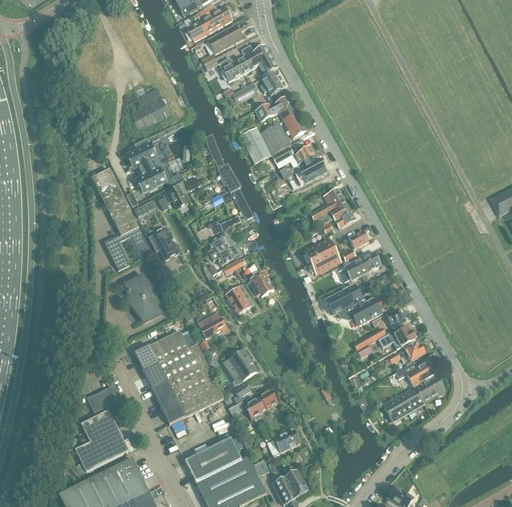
[(176,0),(177,3),(182,12),(201,2),(204,0),(176,0)]
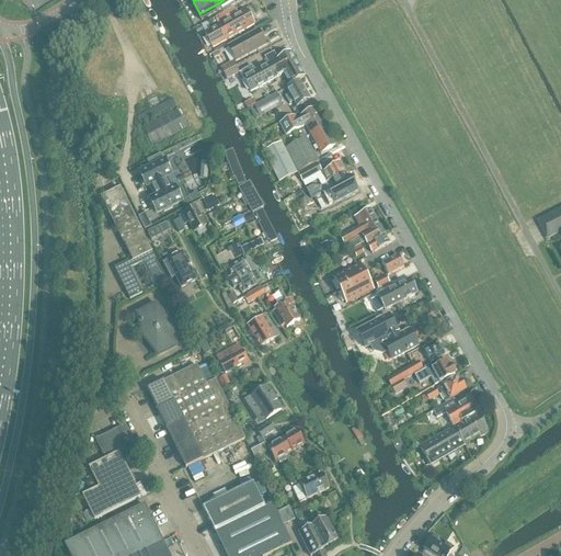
[(235,3),(215,14),(217,19),(237,8),(235,3)]
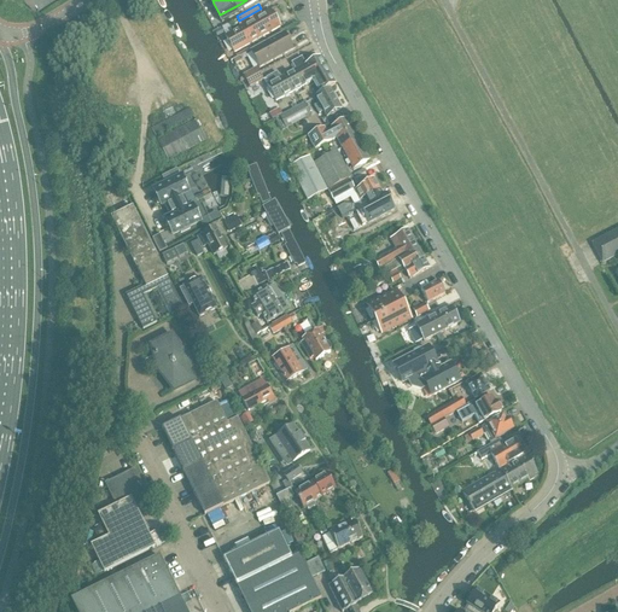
[(233,47),(277,23),(279,22),(270,6),(225,31),(233,47)]
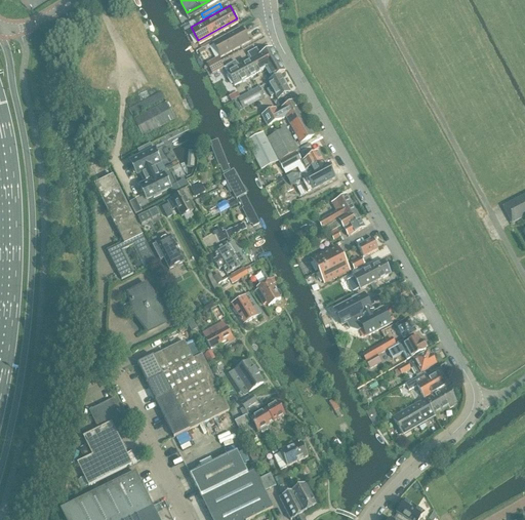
[(219,53),(248,38),(240,24),(211,39),(219,53)]
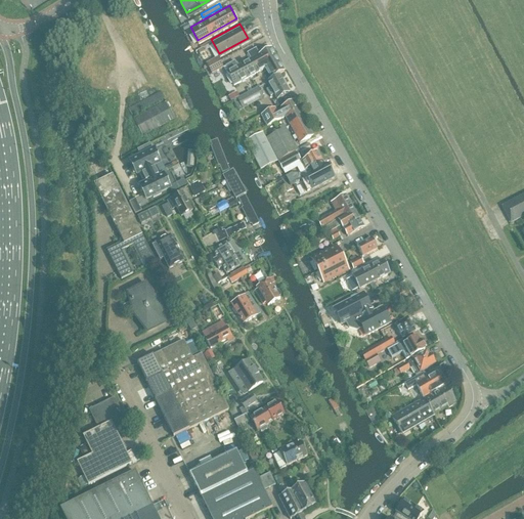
[(255,44),(246,48),(250,55),(257,69),(265,63),(269,71),(265,73),(267,77),(271,75),(284,68),(270,44),(268,44),(258,50),(255,44)]
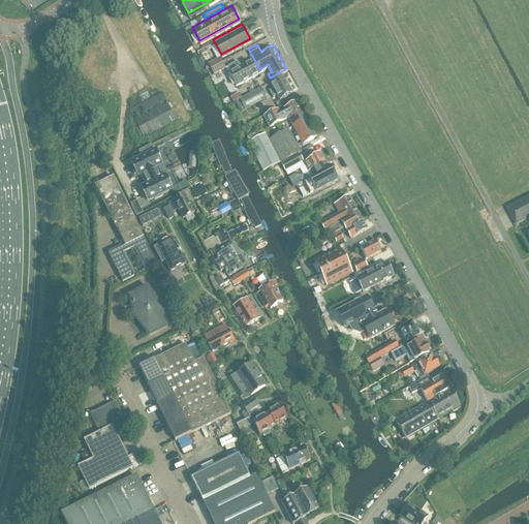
[(209,64),(220,57),(218,54),(207,60),(209,64)]
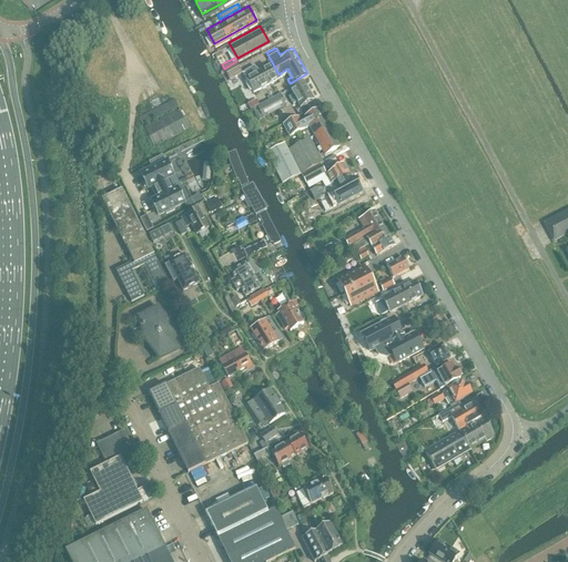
[(254,62),(244,67),(247,72),(245,73),(253,88),(279,74),(271,60),(256,67),(254,62)]
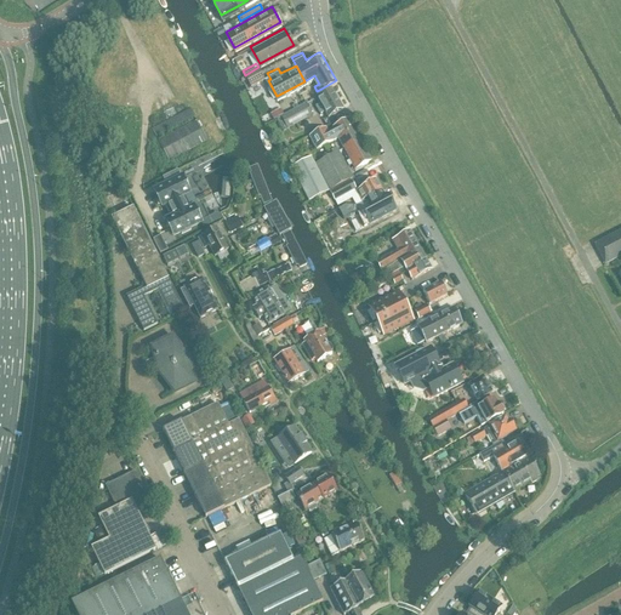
[(258,67),(245,75),(249,83),(263,75),(258,67)]
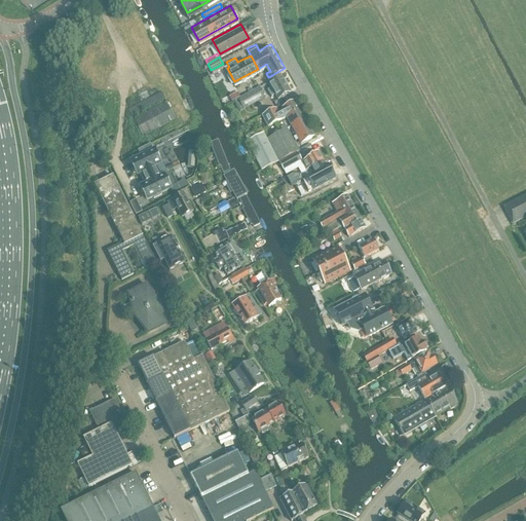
[(280,71),(268,78),(272,86),(270,87),(273,92),(275,91),(277,96),(291,88),(280,71)]
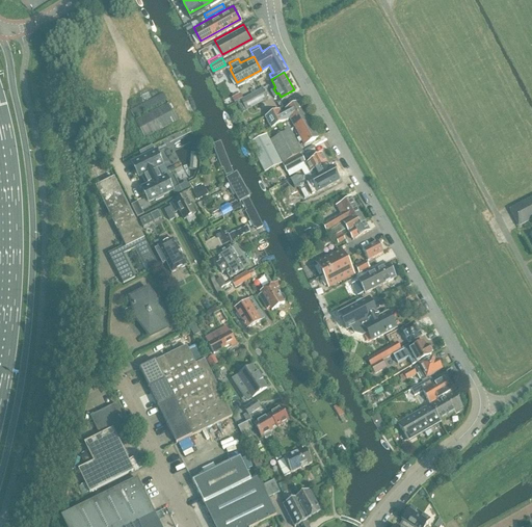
[(268,96),(262,85),(255,88),(251,90),(243,95),(240,96),(246,107),(268,96)]
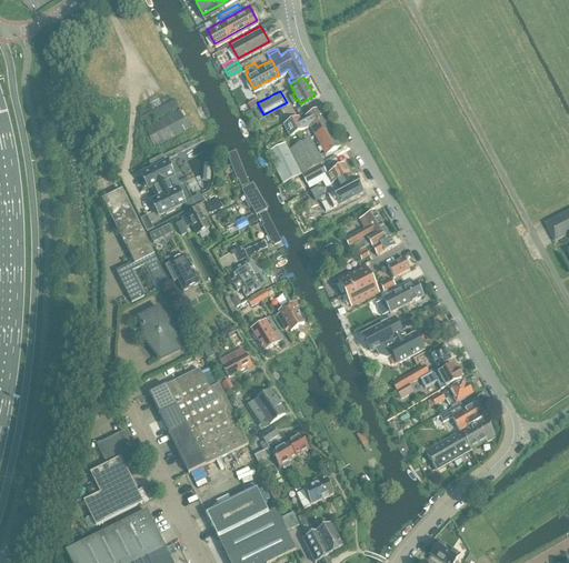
[(173,96),(139,114),(143,122),(178,103),(173,96)]
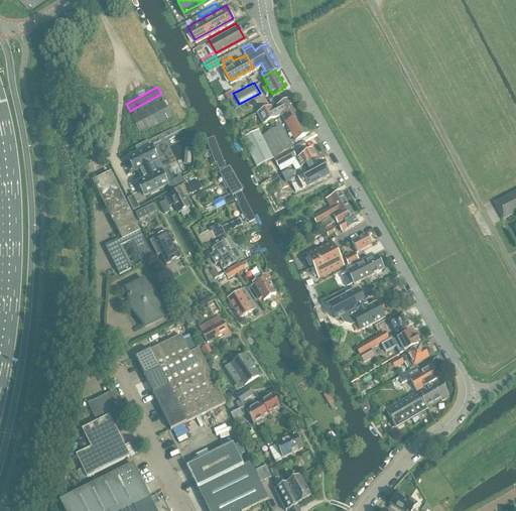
[(234,88),(226,92),(228,96),(233,93),(236,92),(234,88)]
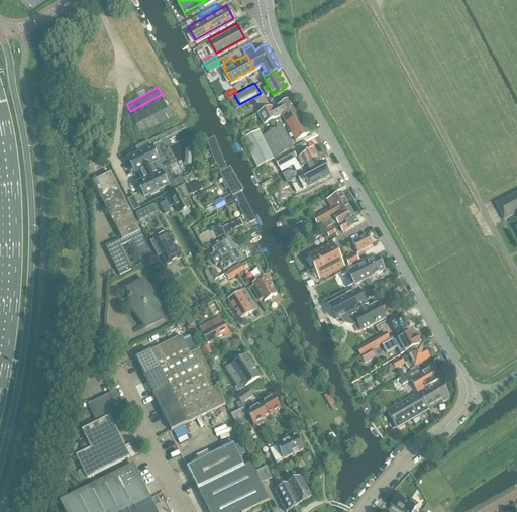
[(139,129),(172,112),(163,96),(131,113),(139,129)]
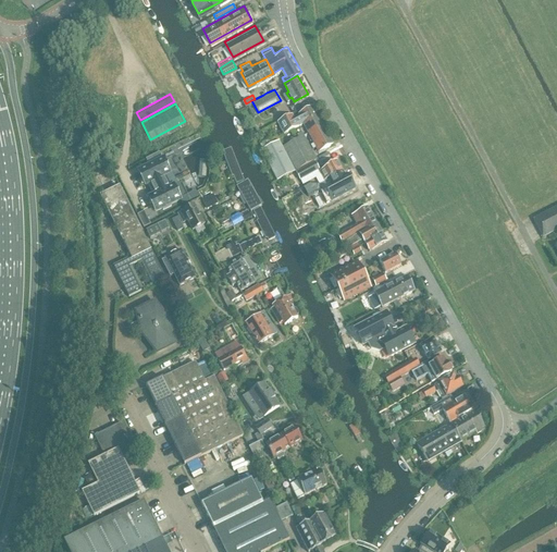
[(292,111),(277,119),(284,131),(302,120),(318,112),(312,103),(298,111),(299,113),(295,117),(292,111)]
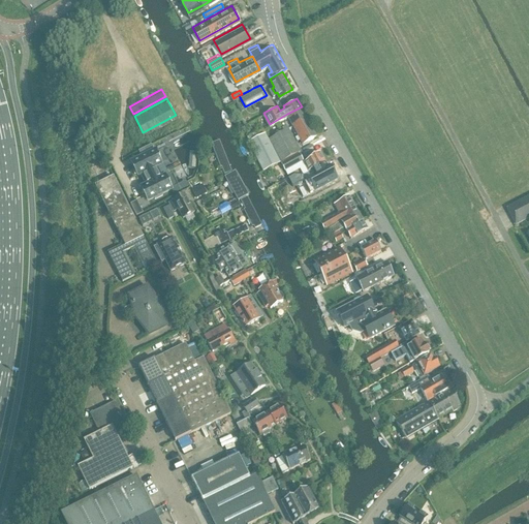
[(302,106),(287,114),(291,122),(306,115),(302,106)]
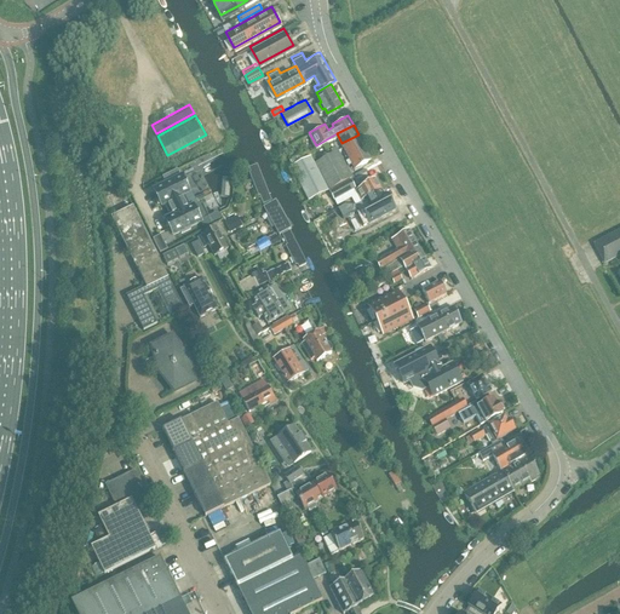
[(359,135),(342,143),(354,165),(371,156),(359,135)]
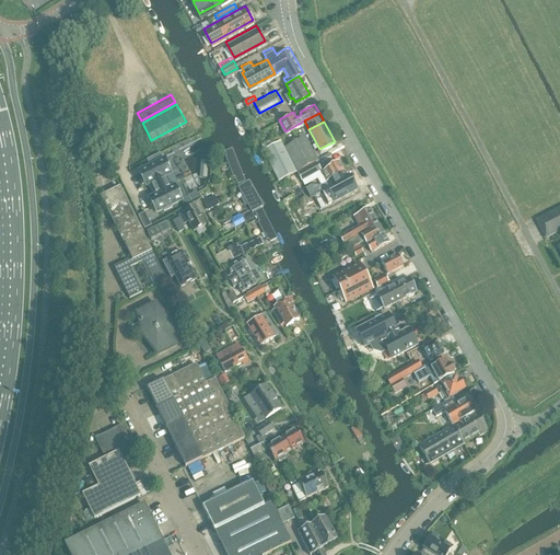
[(299,136),(283,143),(295,168),(317,155),(305,131),(299,136)]
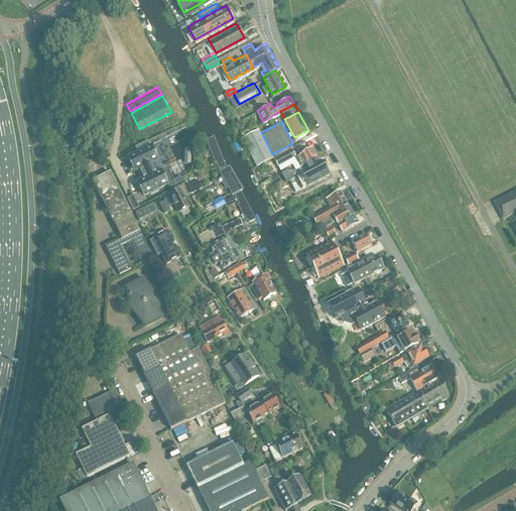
[(257,126),(242,134),(256,163),(272,154),(261,132),(257,126)]
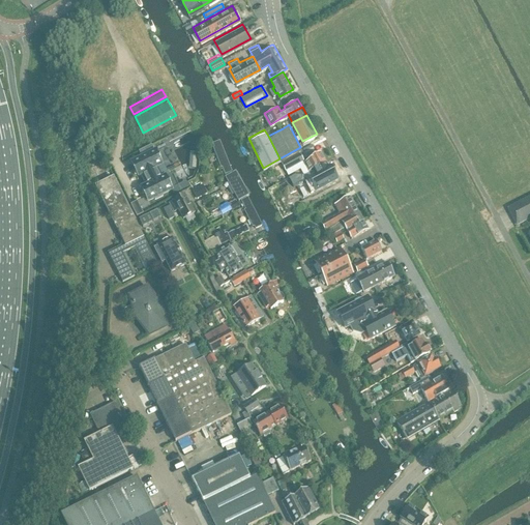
[(219,138),(212,140),(223,168),(229,166),(219,138)]
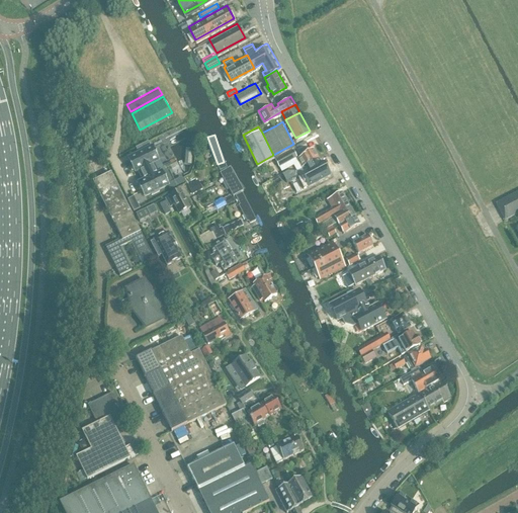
[(138,167),(141,173),(162,163),(159,157),(157,158),(148,139),(135,145),(139,152),(130,156),(135,168),(138,167)]
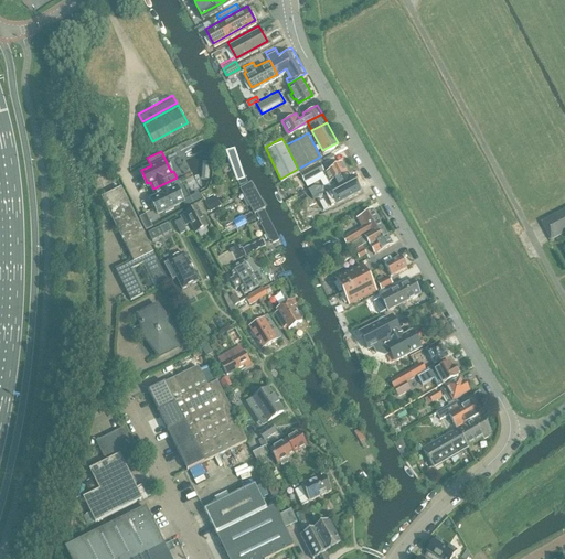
[(322,169),(304,179),(307,183),(320,175),(324,183),(331,183),(332,183),(332,178),(347,170),(341,159),(328,168),(323,170),(322,169)]
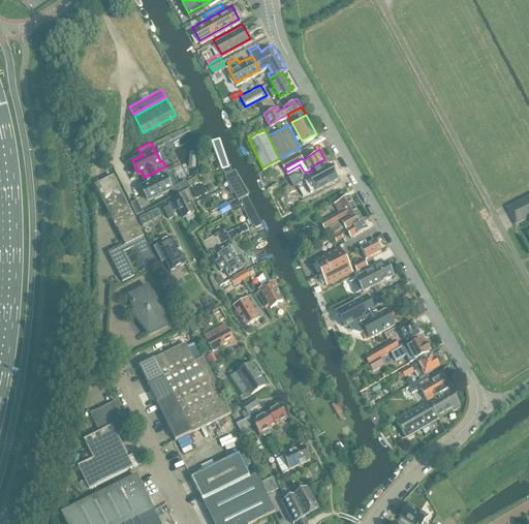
[(299,151),(280,160),(284,167),(302,158),(303,158),(299,151)]
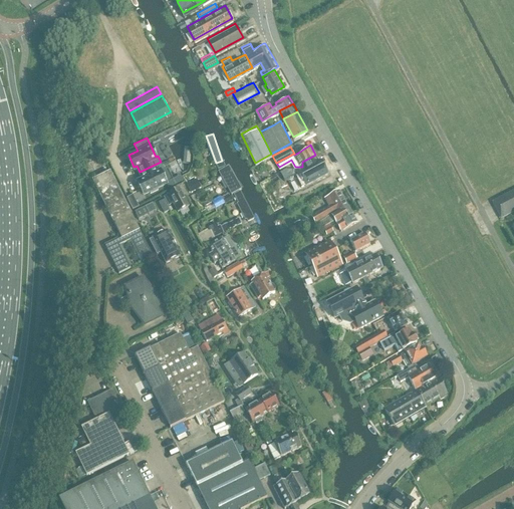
[(286,167),(279,170),(284,178),(294,172),(301,184),(326,171),(319,158),(317,159),(315,155),(302,162),(302,167),(301,167),(295,167),(286,167)]
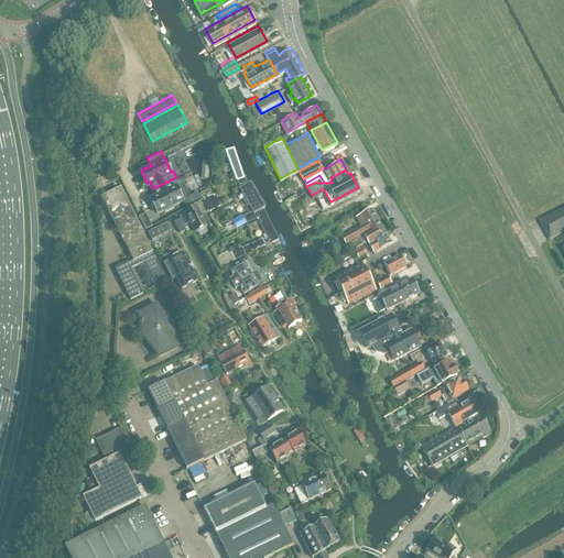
[(180,184),(176,177),(153,188),(155,193),(156,194),(151,197),(158,210),(163,207),(164,208),(173,205),(172,203),(176,200),(181,198),(175,186),(177,185),(180,184)]
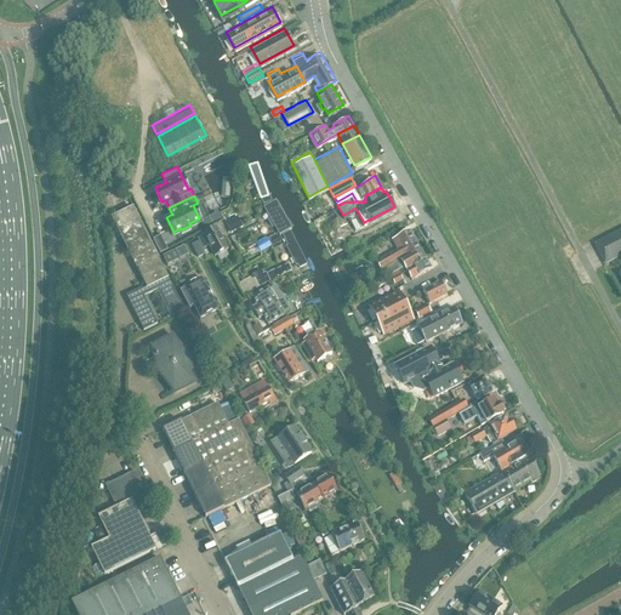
[(272,201),(265,206),(277,229),(285,226),(272,201)]
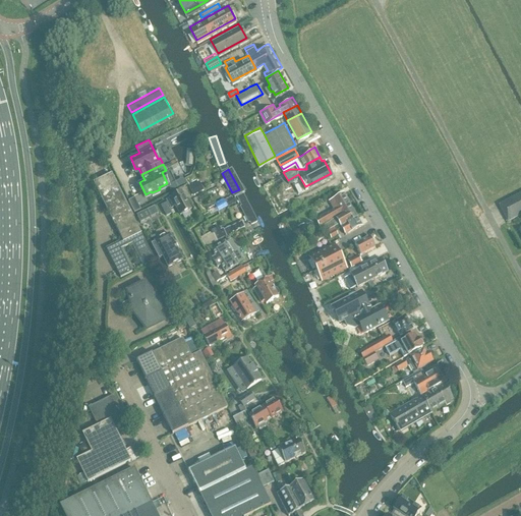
[(111,170),(93,179),(122,238),(106,246),(120,274),(131,269),(120,245),(123,244),(130,240),(132,239),(145,262),(151,259),(155,256),(111,170)]
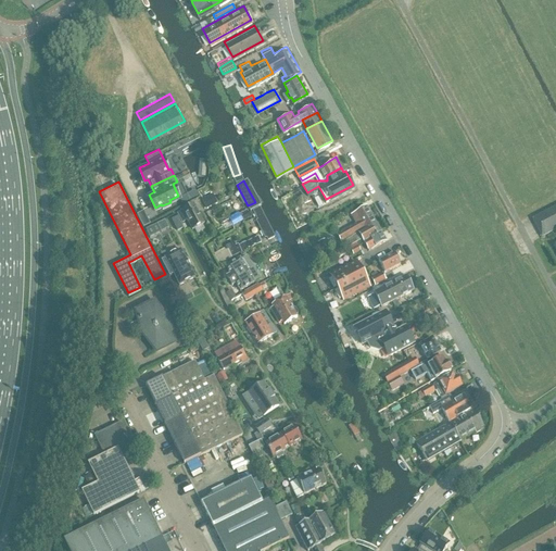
[(206,204),(216,199),(211,190),(201,196),(206,204)]
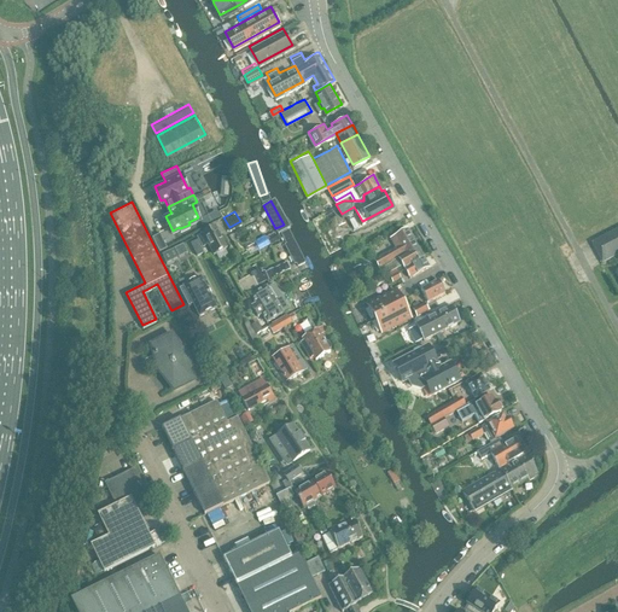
[(215,222),(197,232),(203,243),(208,239),(214,251),(226,244),(215,222)]
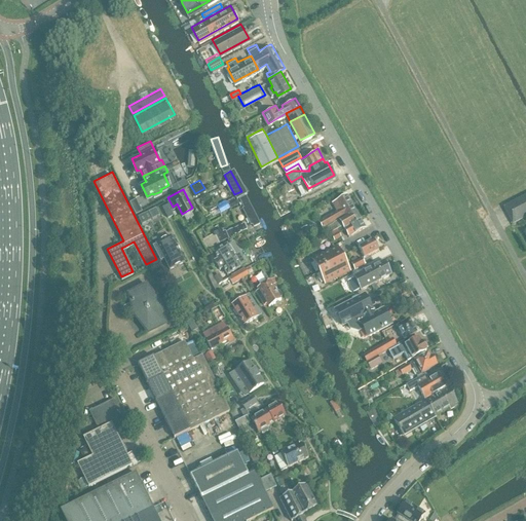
[(525,190),(503,202),(513,220),(525,213),(525,230),(525,231),(525,232),(525,190)]
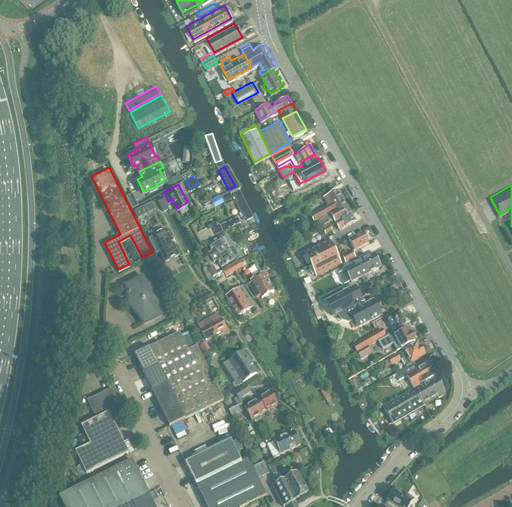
[(325,203),(309,212),(314,220),(317,217),(345,201),(337,187),(323,195),(327,202),(325,203)]
